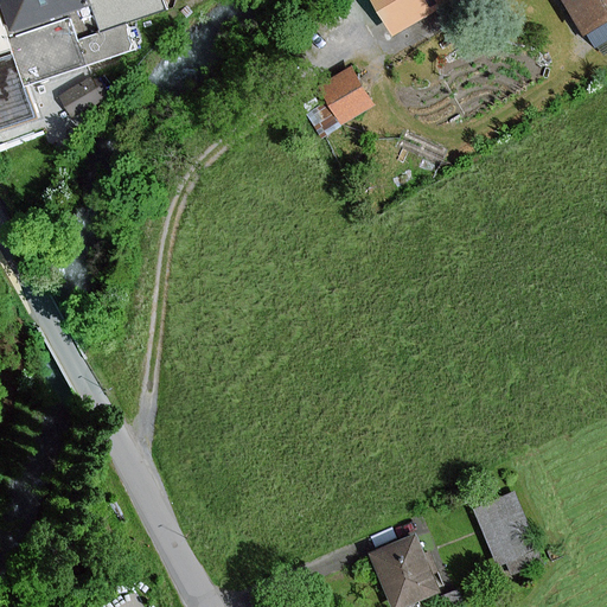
[(0,0),(0,127),(33,117),(24,87),(87,65),(134,50),(125,23),(163,10),(159,0),(0,0)]
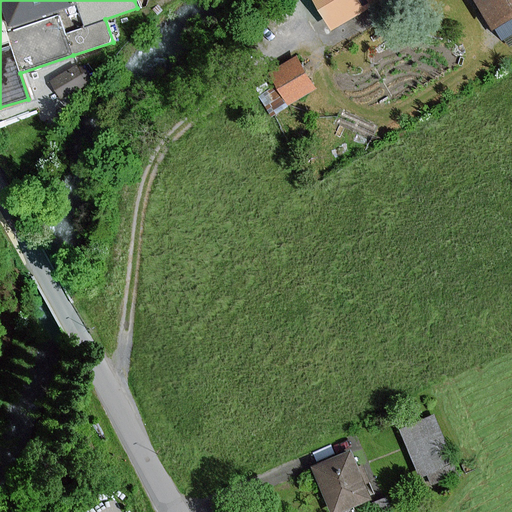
[(313,0),(330,28),(376,0),(313,0)]
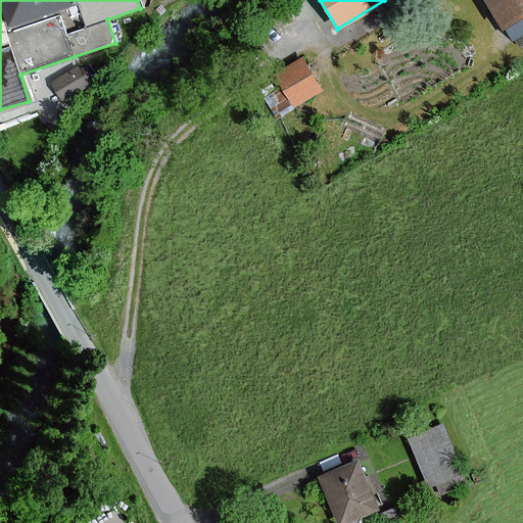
[(522,0),(485,0),(500,25),(503,29),(506,27),(514,42),(522,37),(522,0)]
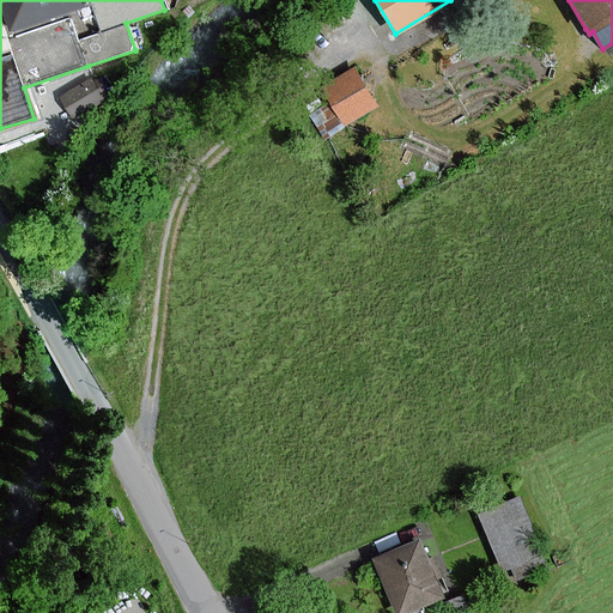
[(353,68),(322,86),(328,96),(344,125),(376,107),(366,91),(359,79),(353,68)]
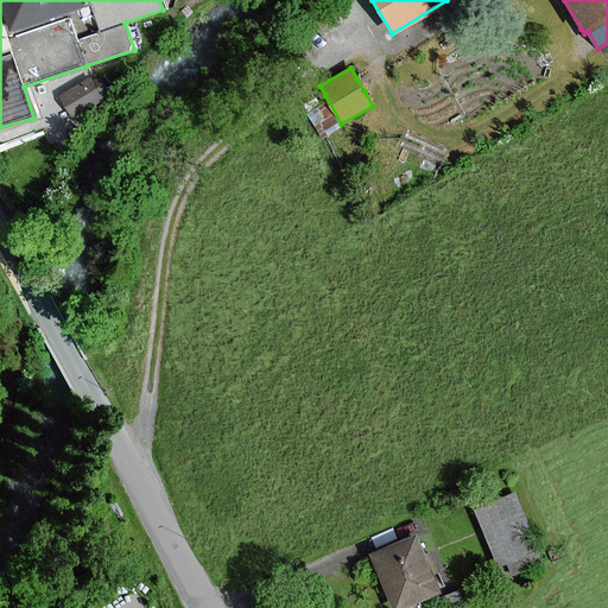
[(537,548),(514,493),(476,508),(499,563),(537,548)]
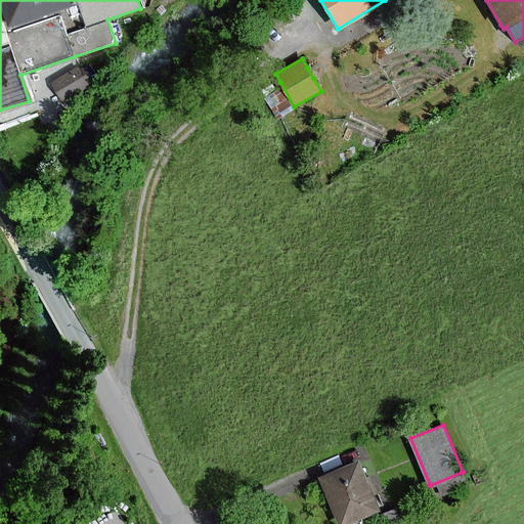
[(340,523),(344,523),(377,511),(357,463),(321,478),(340,523)]
